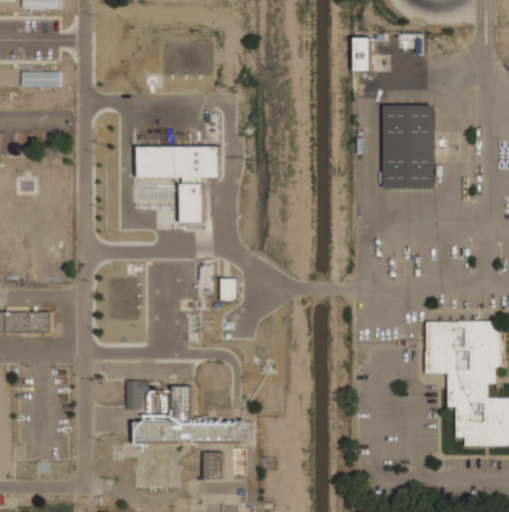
[(0,8),(17,8),(16,0),(0,0),(0,8)]
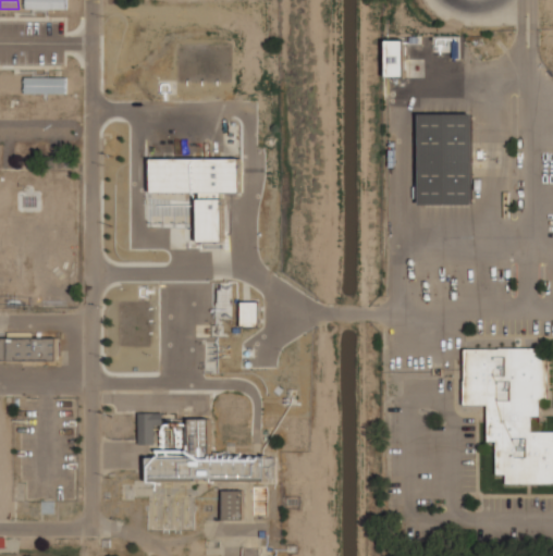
[(23,0),(23,9),(64,9),(64,0),(23,0)]
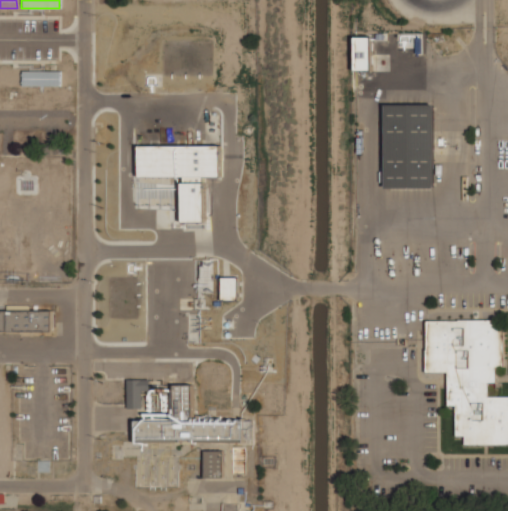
[(20,86),(57,86),(57,70),(20,70),(20,86)]
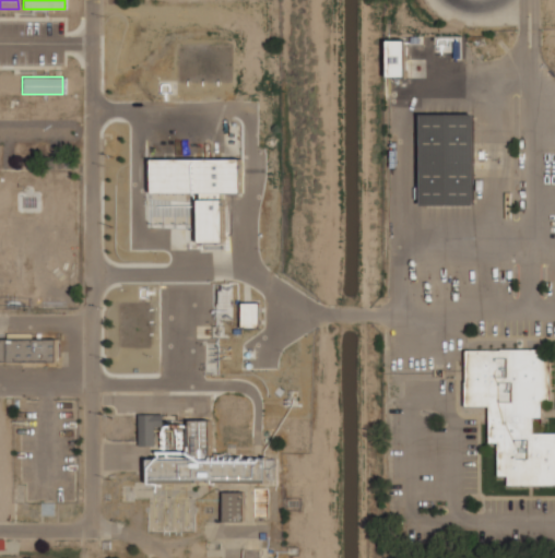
[(417,205),(470,205),(470,114),(417,114),(417,205)]
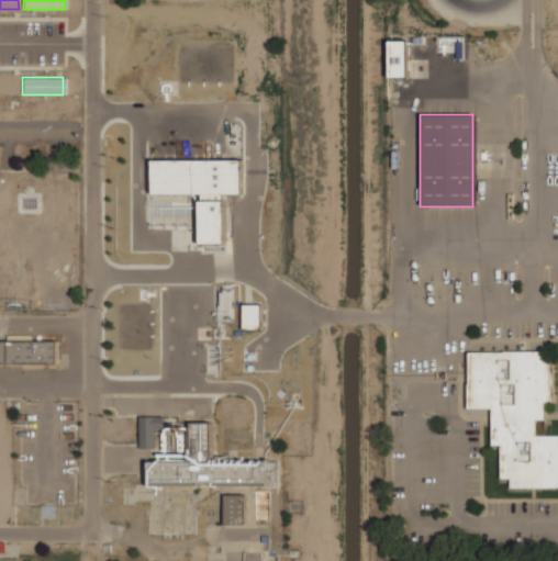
[(237,160),(148,160),(149,195),(197,195),(197,245),(221,244),(220,194),(237,194),(237,160)]
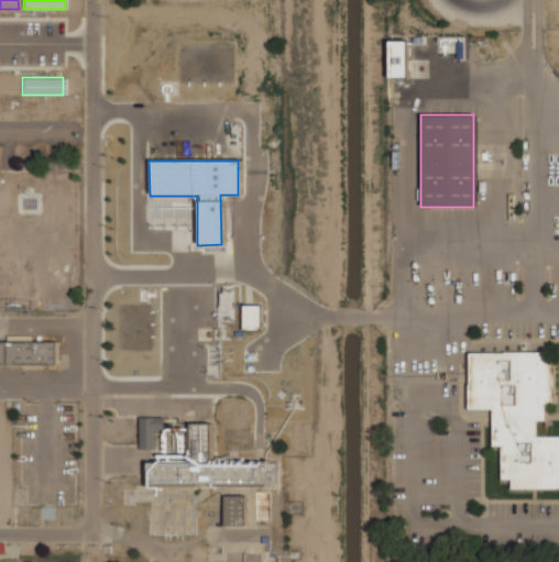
[(258,305),(239,306),(240,332),(258,331),(258,305)]
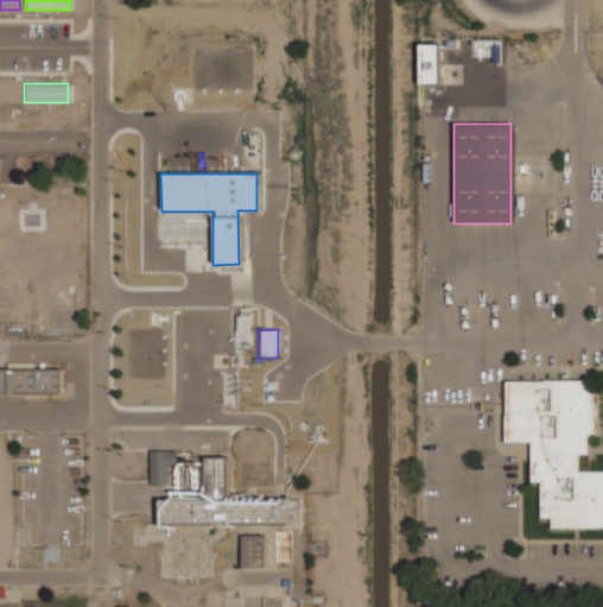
[(0,393),(59,393),(59,368),(0,368),(0,393)]
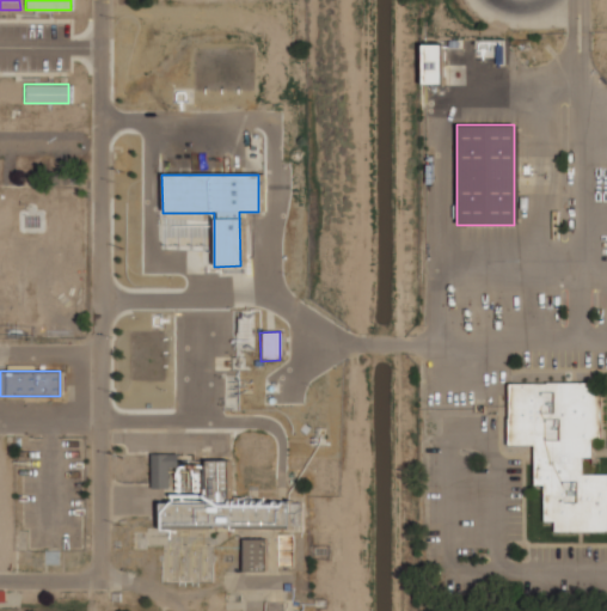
[(508,383),(507,444),(533,445),(532,484),(543,484),(541,520),(553,520),(553,531),(606,531),(606,474),(581,474),(581,458),(589,459),(590,438),(599,438),(599,393),(588,393),(589,384),(508,383)]
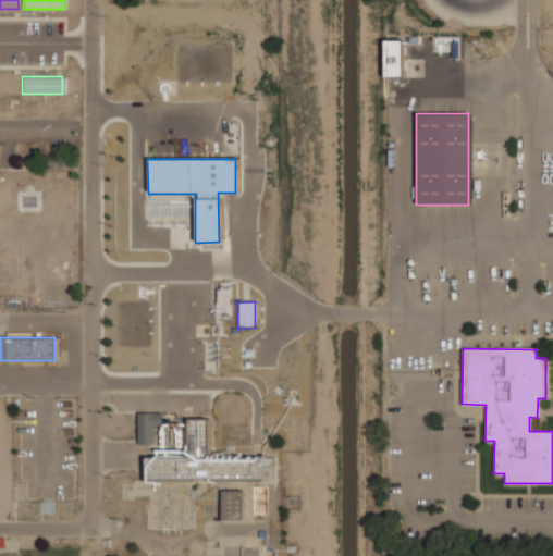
[(155,444),(155,412),(136,412),(136,444),(155,444)]
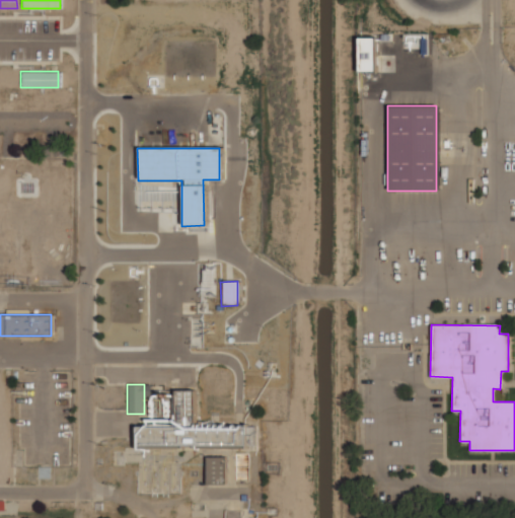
[(253,446),(253,425),(135,426),(135,447),(253,446)]
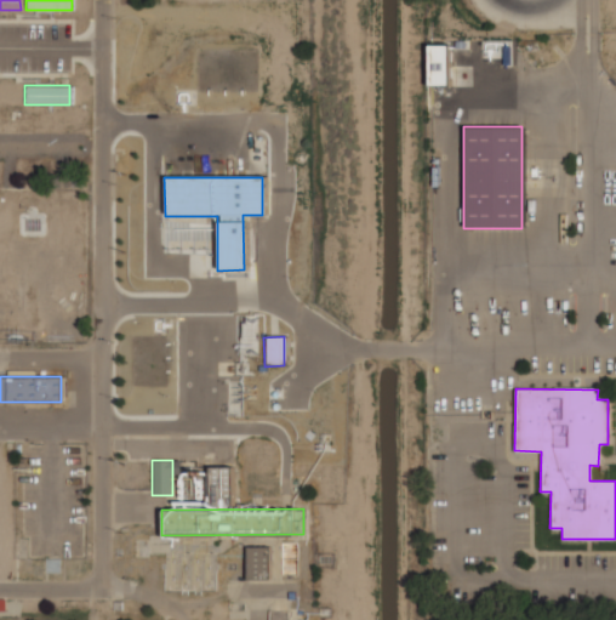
[(244,579),(267,579),(267,546),(244,545),(244,579)]
